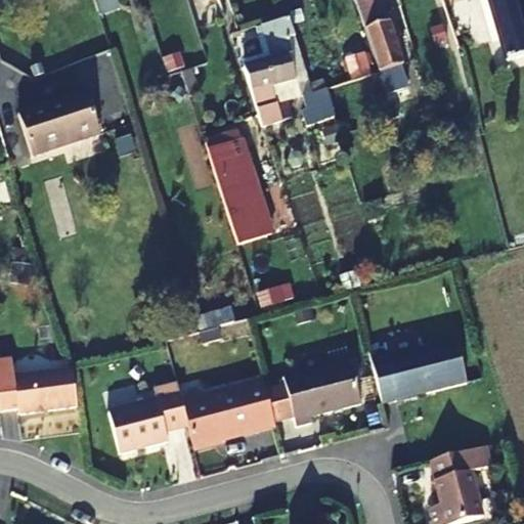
[(378,72),(402,64),(382,0),(377,0),(358,6),(378,72)]
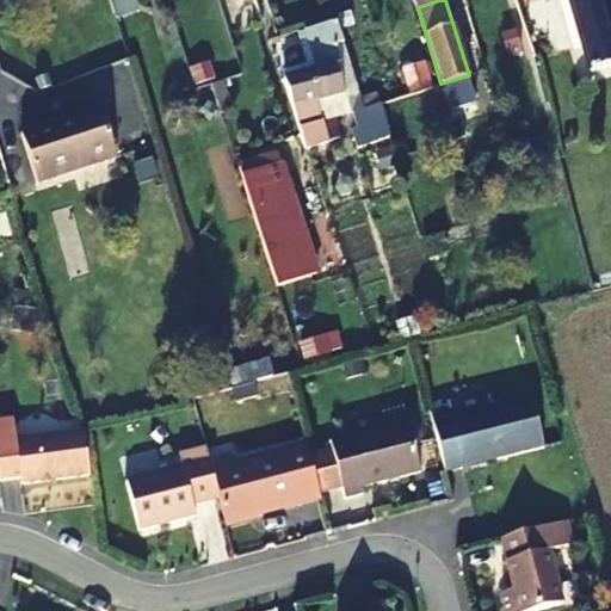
[(609,31),(599,0),(573,0),(584,39),(609,31)]
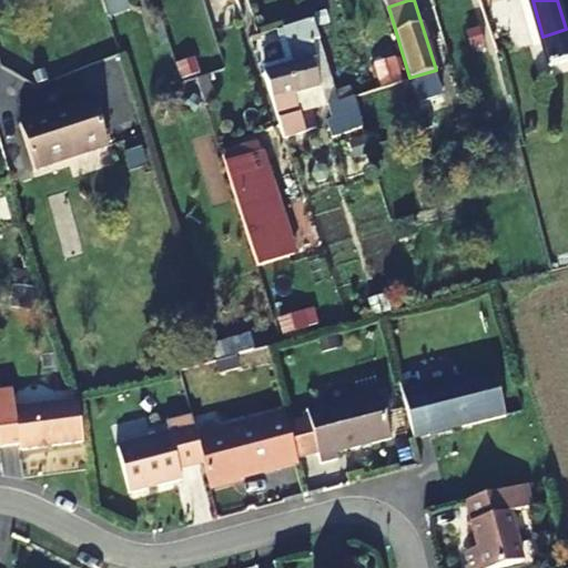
[(312,39),(317,36),(311,17),(285,24),(297,61),(265,71),(283,123),(287,133),(317,124),(312,105),(301,109),(294,90),(321,82),(312,39)]
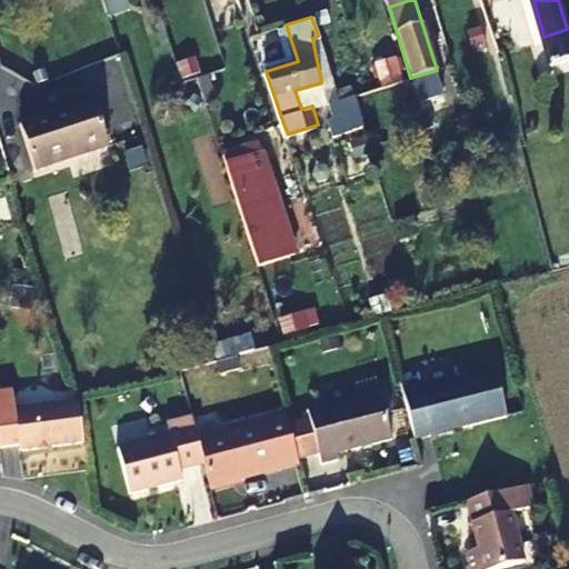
[(351,128),(362,125),(353,95),(339,99),(333,82),(327,83),(332,115),(346,110),(351,128)]
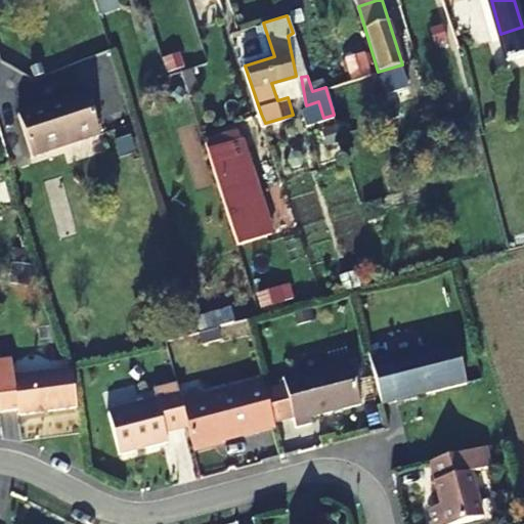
[(26,145),(93,126),(82,85),(14,104),(26,145)]
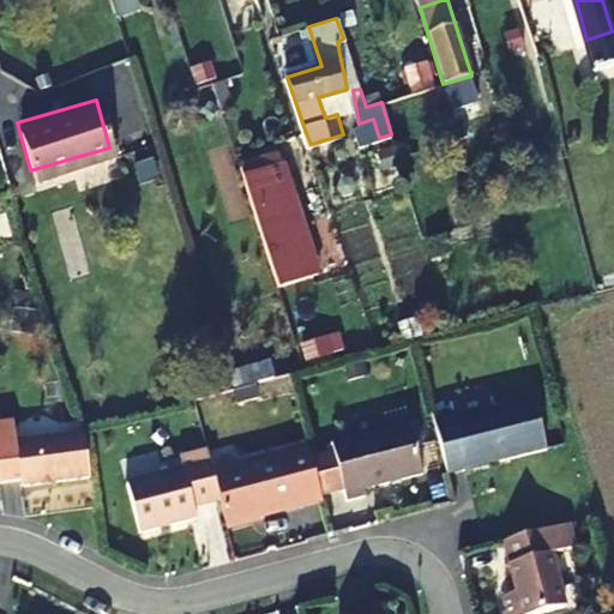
[(241,168),(280,288),(319,276),(282,155),(241,168)]
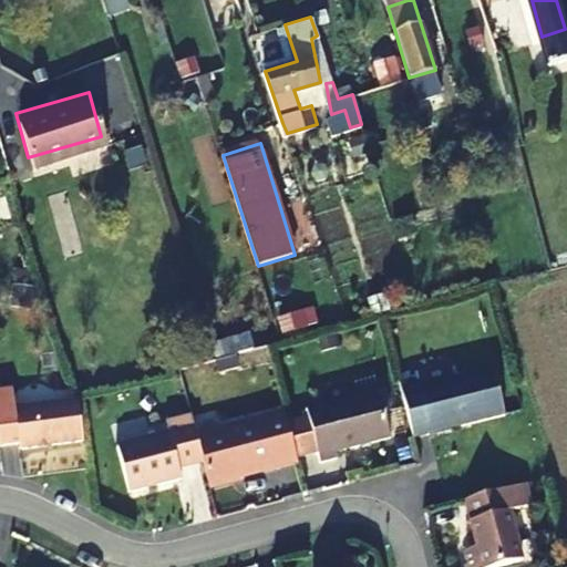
[(276,316),(281,339),(305,333),(299,309),(276,316)]
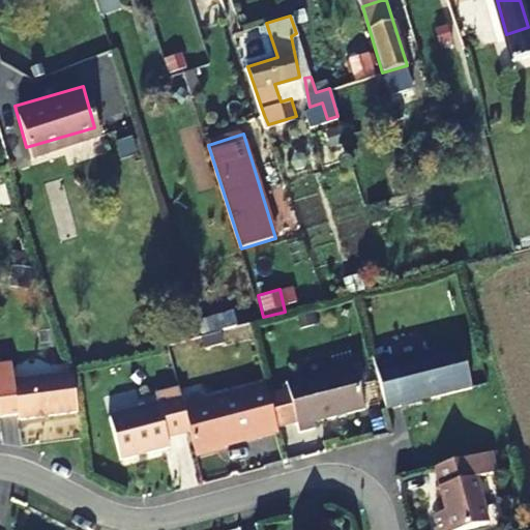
[(424,389),(427,396),(467,386),(453,342),(385,358),(384,353),(367,357),(381,408),(396,404),(394,398),(424,389)]
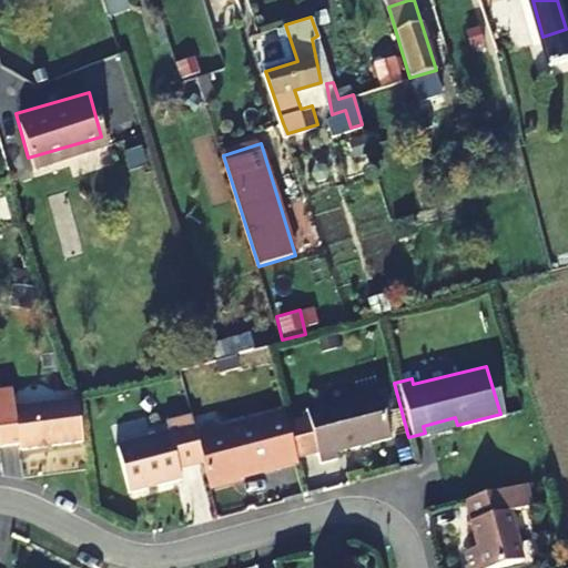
[(297,409),(313,462),(331,457),(328,452),(384,436),(371,391),(297,409)]
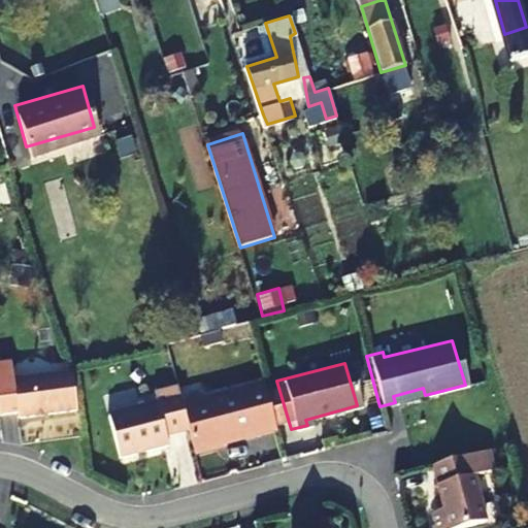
[(0,417),(15,416),(17,421),(76,414),(71,375),(12,383),(10,364),(0,365),(0,417)]
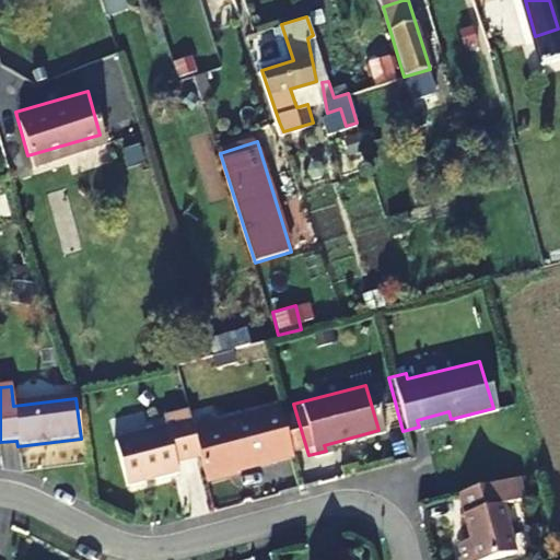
[(173,459),(196,453),(189,430),(184,408),(159,415),(161,427),(109,439),(121,482),(173,470),(173,459)]
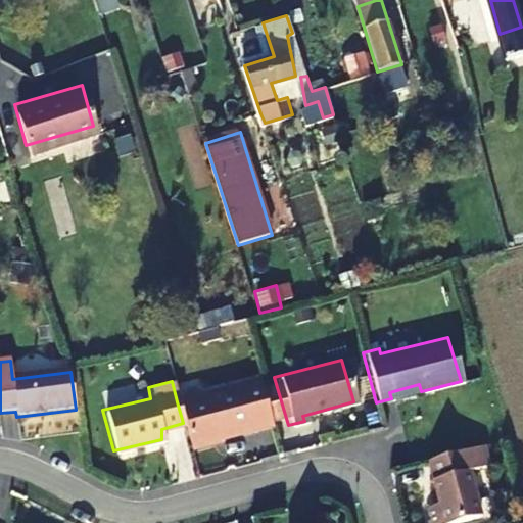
[(189,445),(269,425),(257,381),(177,401),(183,423),(189,445)]
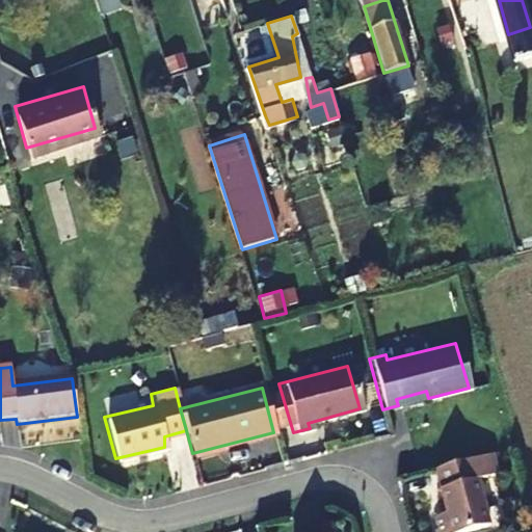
[(398,405),(428,398),(426,391),(396,399),(398,405)]
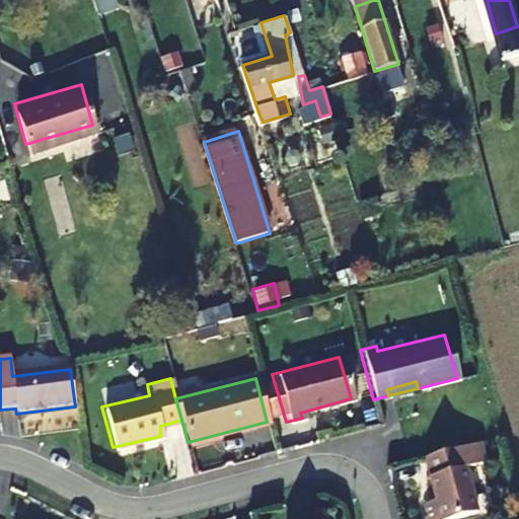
[(478,464),(472,444),(420,457),(429,498),(418,500),(422,518),(438,518),(470,511),(460,469),(478,464)]
